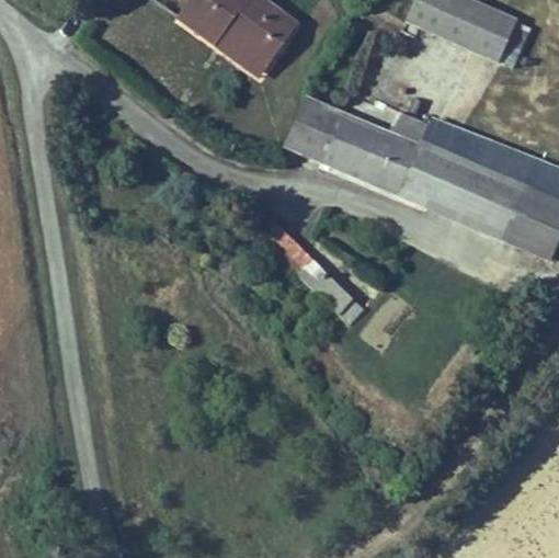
[(298,20),(269,0),(189,0),(177,19),(260,76),(298,20)]
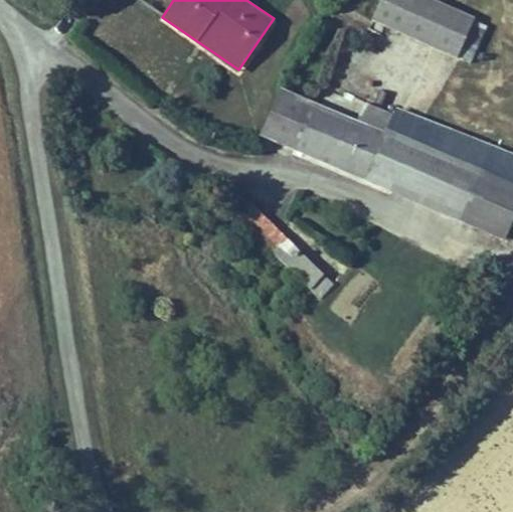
[(379,0),(371,21),(459,56),(460,53),(474,59),(488,24),(474,18),(475,16),(436,0),(379,0)]
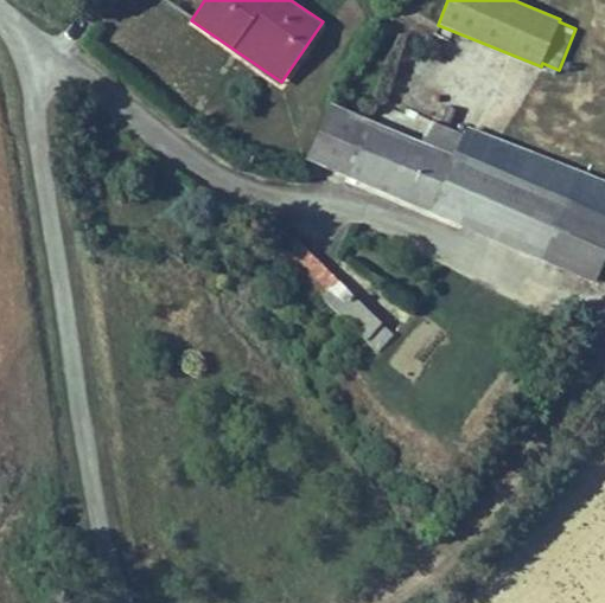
[(326,102),(304,158),(432,211),(464,134),(428,120),(420,141),(326,102)]
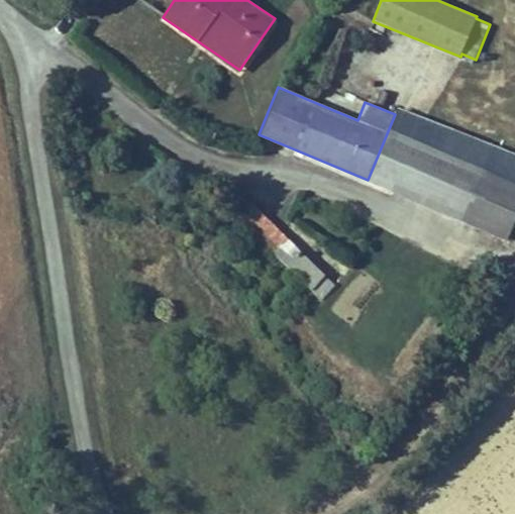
[(395,114),(368,180),(508,237),(514,220),(514,152),(399,105),(395,114)]
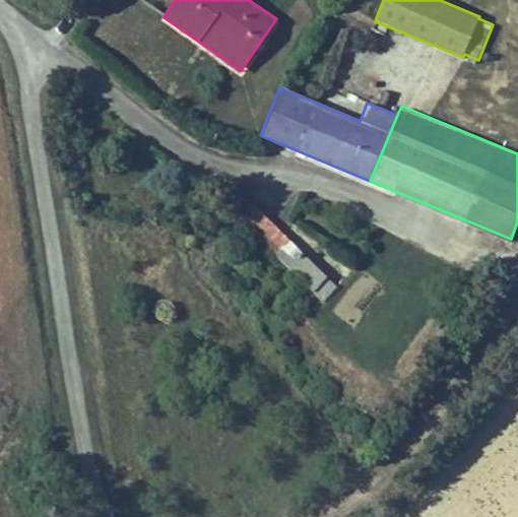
[(253,203),(242,213),(319,295),(331,283),(253,203)]
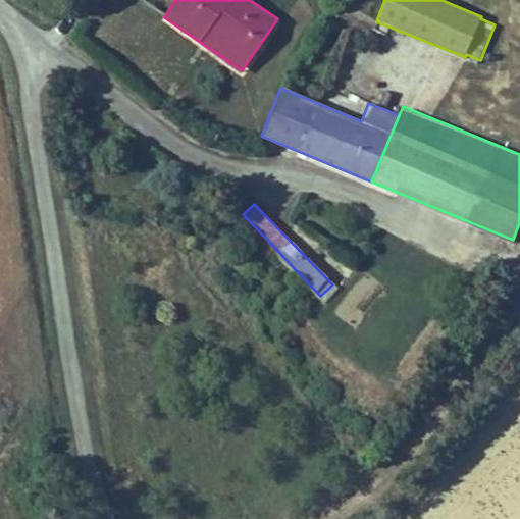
[(351,302),(362,312),(386,288),(375,276),(351,302)]
